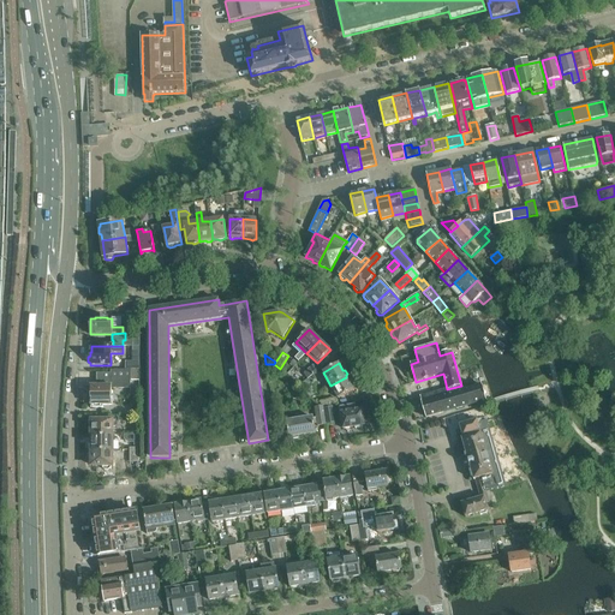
[(97,375),(97,387),(111,387),(111,389),(131,389),(131,381),(131,370),(125,370),(111,370),(111,375),(97,375)]
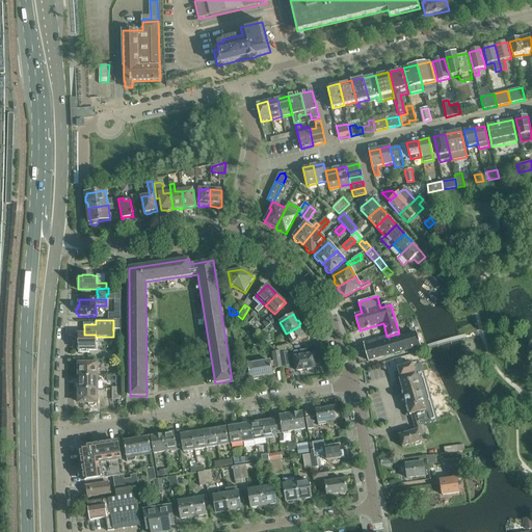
[(299,326),(286,334),(293,345),(306,338),(306,336),(307,335),(304,330),(302,331),(299,326)]
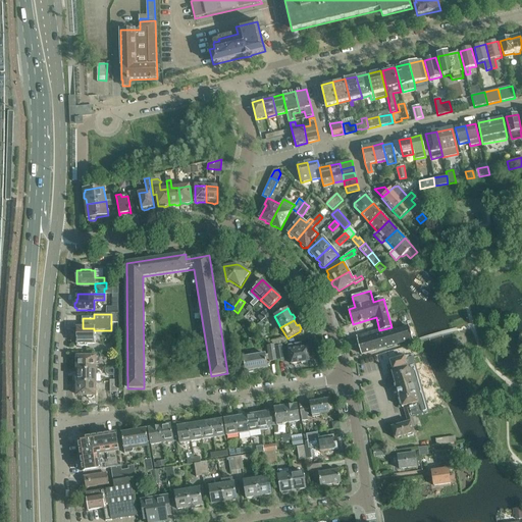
[(379,330),(372,332),(357,337),(358,342),(362,355),(412,341),(408,326),(393,331),(392,327),(379,330)]
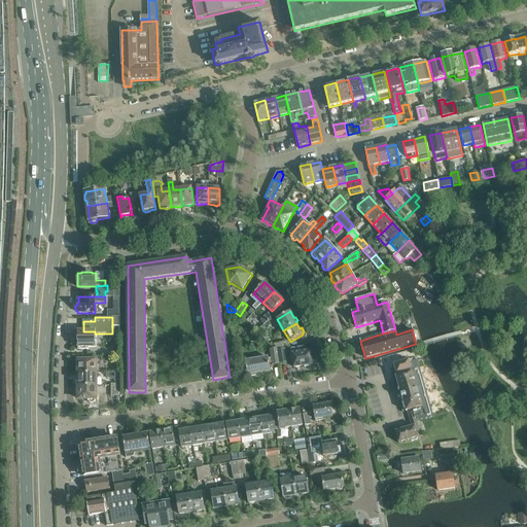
[(95,331),(83,331),(77,331),(77,350),(88,350),(88,348),(96,348),(95,334),(95,331)]
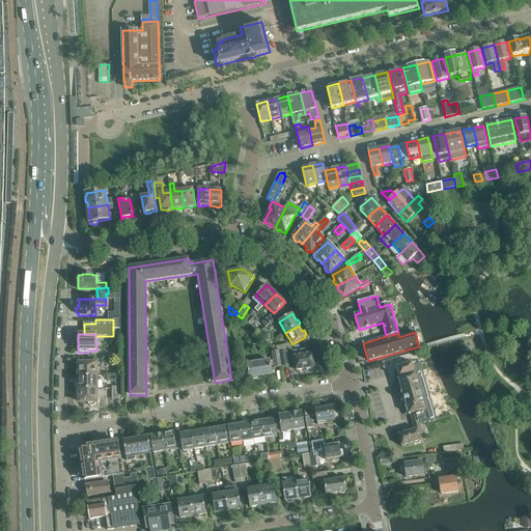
[(294,352),(297,370),(307,369),(307,370),(313,369),(313,368),(314,367),(312,354),(307,355),(306,350),(294,352)]
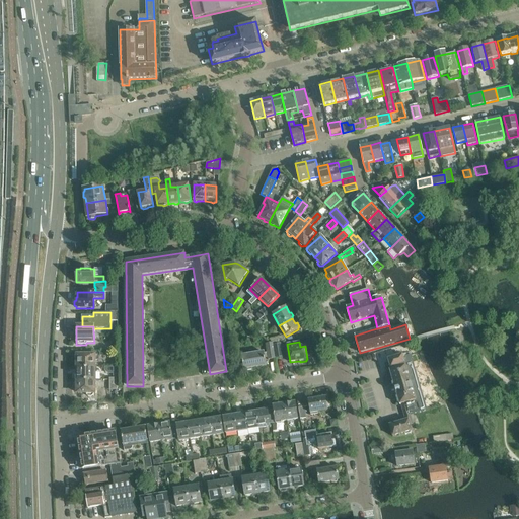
[(266,344),(268,357),(269,360),(275,359),(273,343),(266,344)]
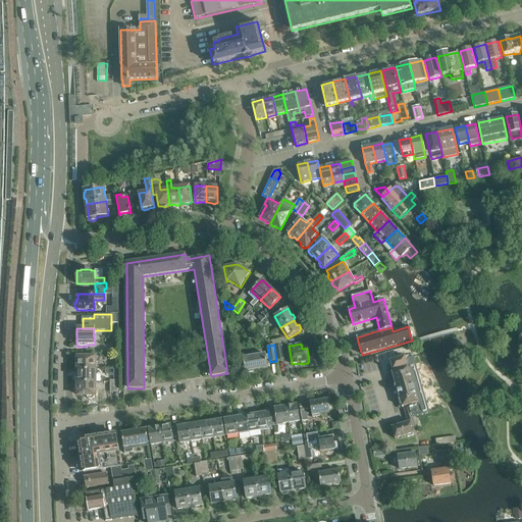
[(275,347),(277,361),(284,360),(282,346),(275,347)]
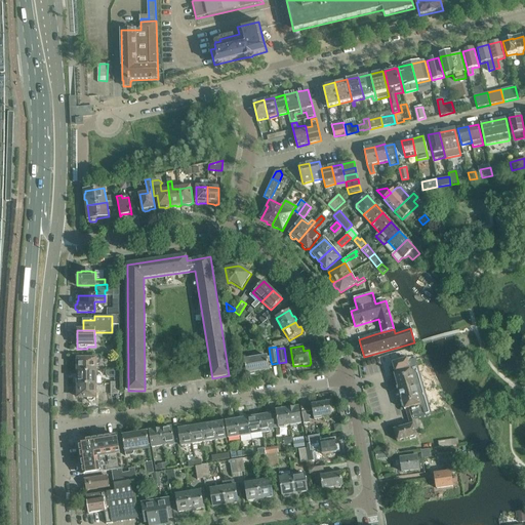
[(270,370),(268,358),(267,357),(244,360),(246,373),(248,373),(249,375),(255,374),(254,372),(270,370)]
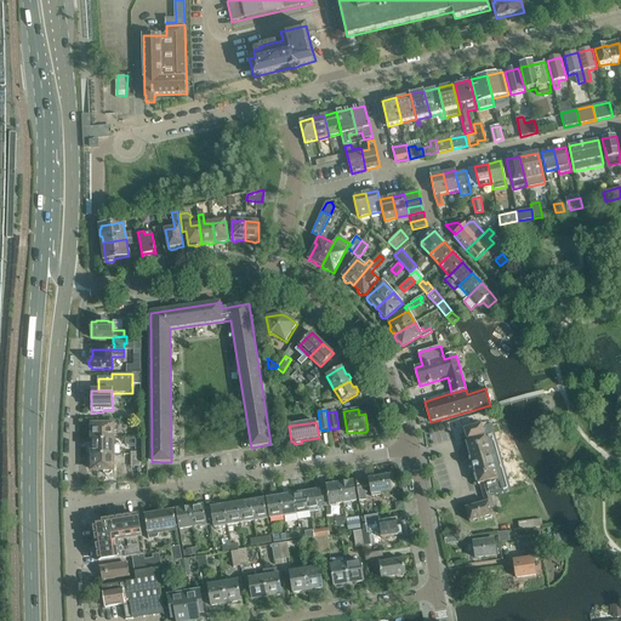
[(484,423),(465,429),(467,440),(469,440),(469,442),(466,443),(478,485),(480,484),(485,502),(466,508),(469,523),(484,518),(485,520),(491,518),(491,516),(493,516),(490,508),(494,507),(491,496),(511,491),(491,425),(484,427),(484,423)]
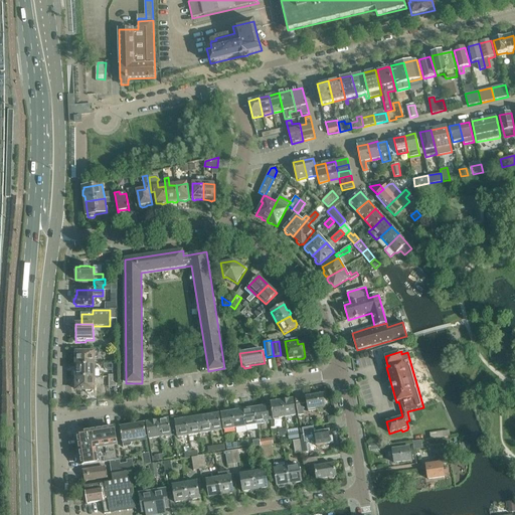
[(75,353),(75,365),(95,365),(95,357),(98,357),(98,353),(75,353)]
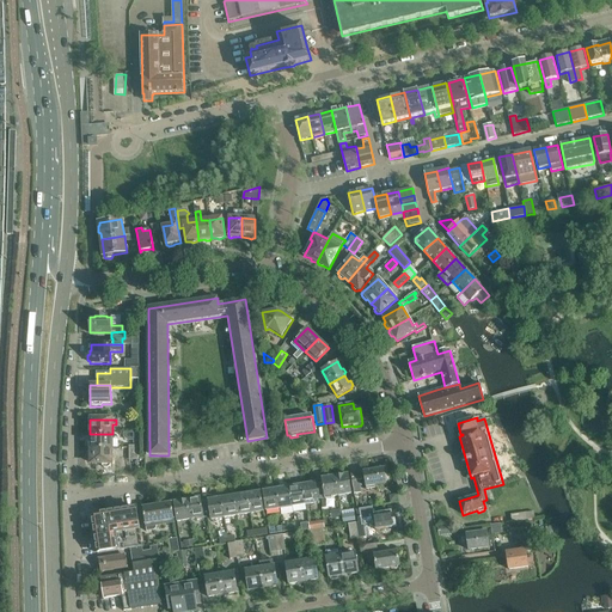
[(90,447),(90,450),(112,450),(112,434),(90,434),(89,435),(89,440),(90,440),(90,441),(89,442),(89,446),(90,447)]
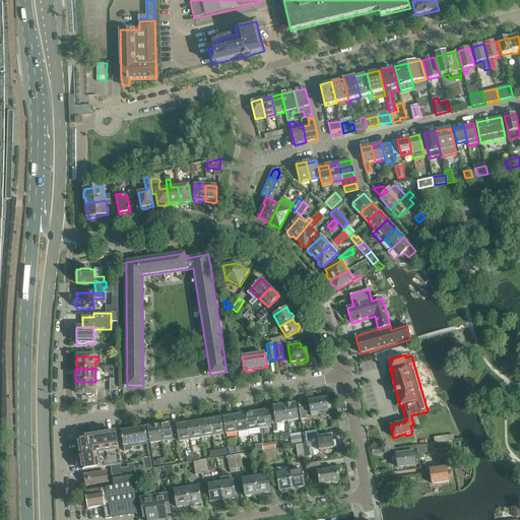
[(95,382),(76,382),(75,383),(75,386),(76,387),(76,392),(76,393),(78,395),(86,395),(86,396),(88,398),(91,398),(93,396),(93,395),(95,395),(95,382)]
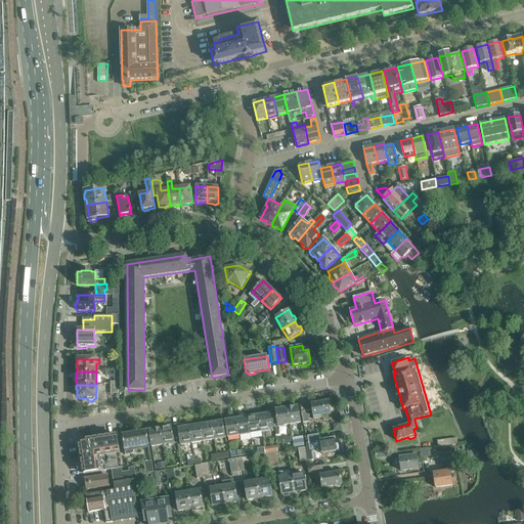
[(311,404),(300,406),(303,424),(309,423),(307,411),(312,410),(314,419),(321,418),(320,416),(331,415),(331,412),(332,411),(331,406),(330,407),(329,401),(311,404)]
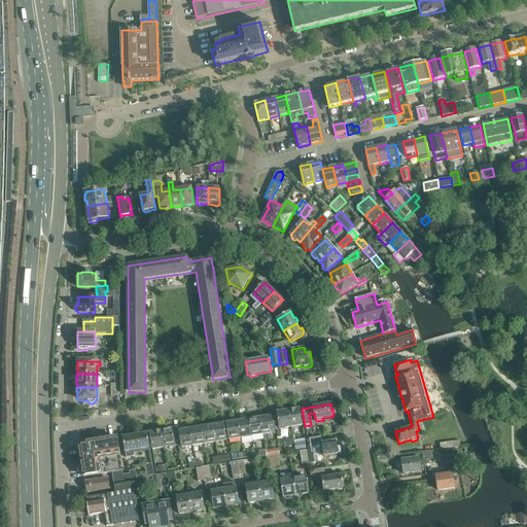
[(290,411),(288,411),(291,427),(303,425),(300,409),(294,410),(294,409),(289,410),(290,411)]
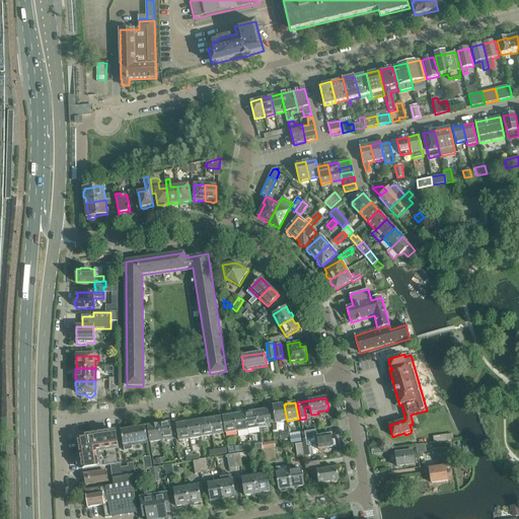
[(273,410),(276,423),(276,424),(281,423),(282,422),(287,421),(284,404),(273,406),(273,410)]
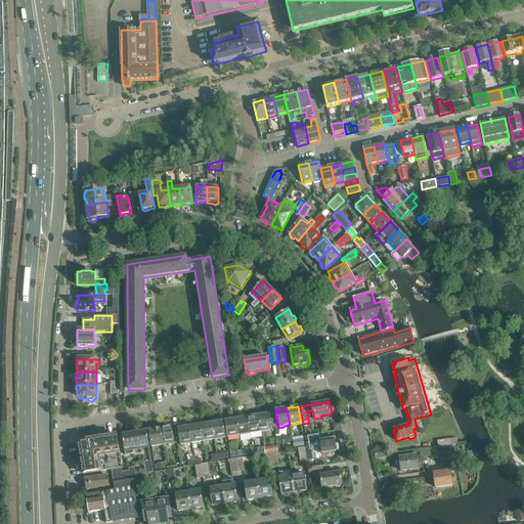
[(270,413),(259,416),(261,432),(272,430),(272,428),(270,413)]
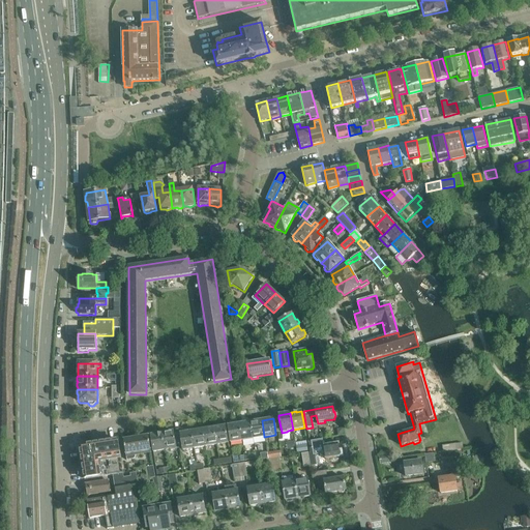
[(262,420),(251,422),(253,439),(264,437),(262,420)]
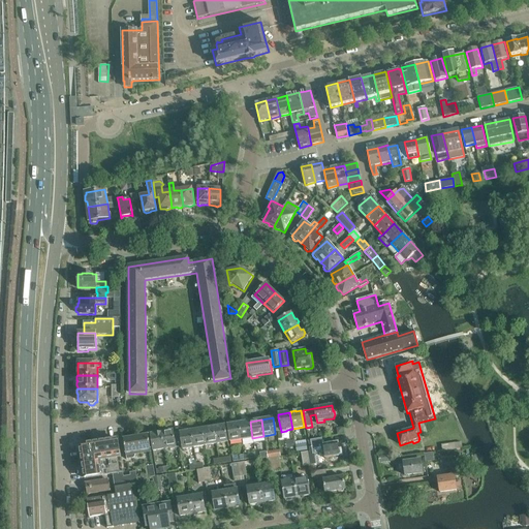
[(250,422),(239,424),(241,440),(252,438),(250,422)]
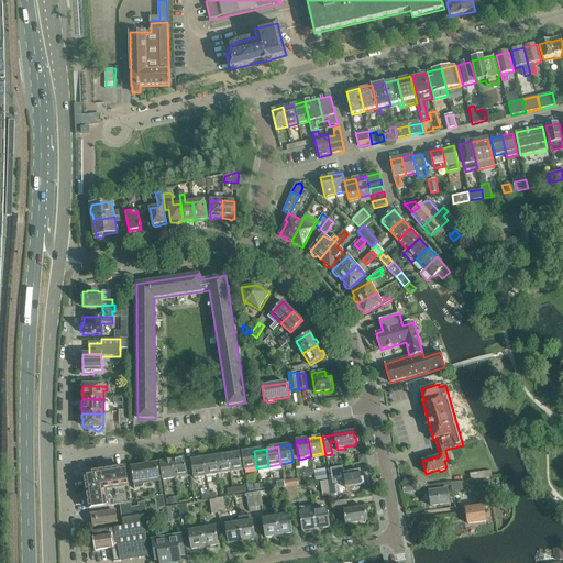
[(256,468),(254,451),(242,452),(244,471),(256,468)]
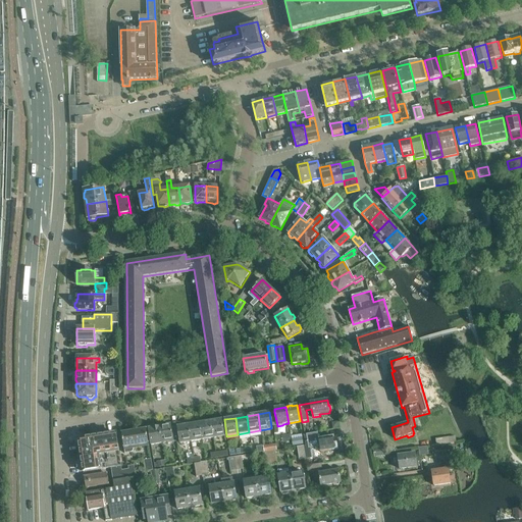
[(222,420),(211,421),(214,438),(225,436),(222,420)]
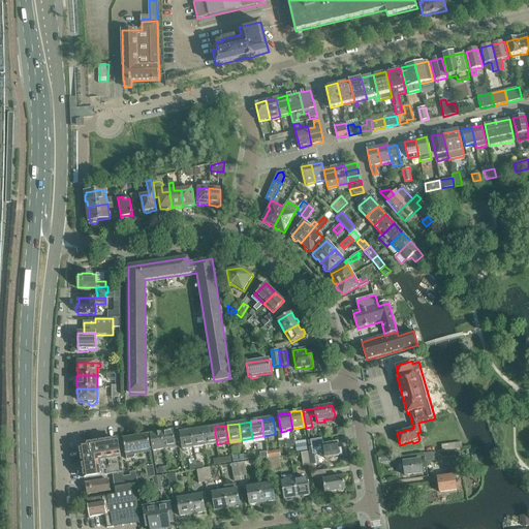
[(214,427),(203,429),(206,445),(217,444),(214,427)]
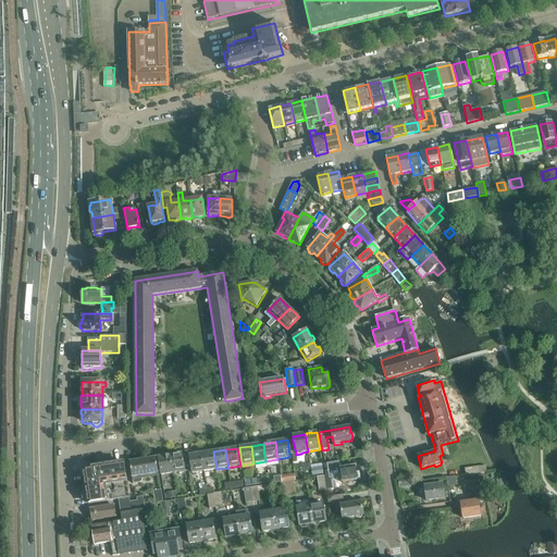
[(213,452),(201,454),(205,471),(217,469),(213,452)]
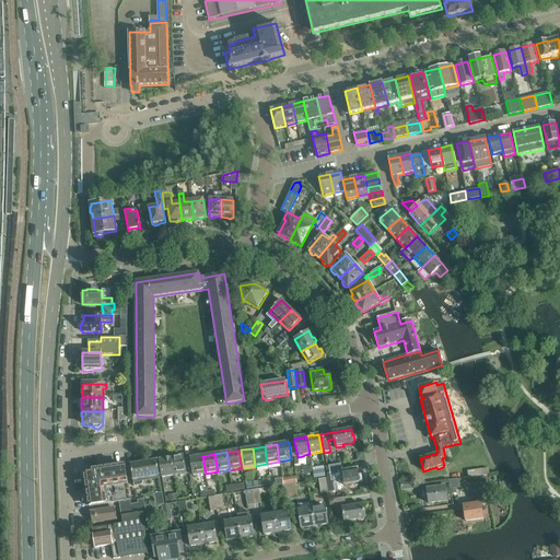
[(184,456),(172,458),(174,476),(179,475),(181,476),(186,475),(186,474),(184,459),(184,456)]
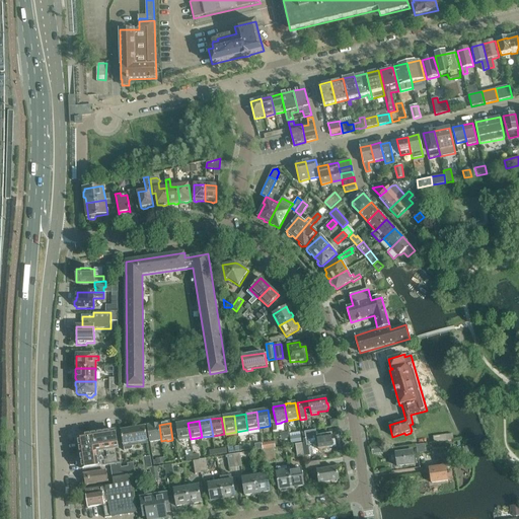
[(176,425),(178,438),(179,441),(191,439),(188,423),(176,425)]
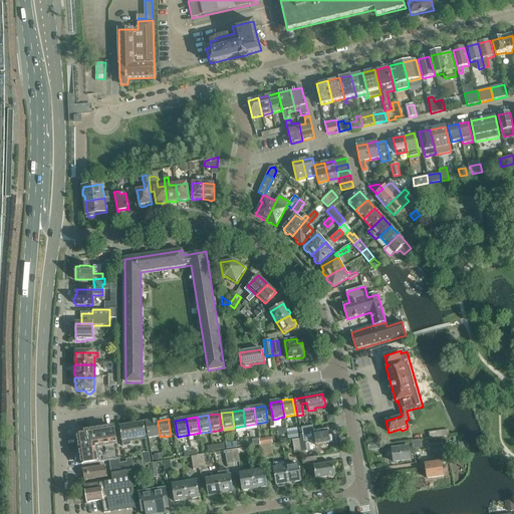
[(160,437),(158,421),(156,421),(156,420),(151,421),(152,422),(146,423),(149,439),(160,437)]
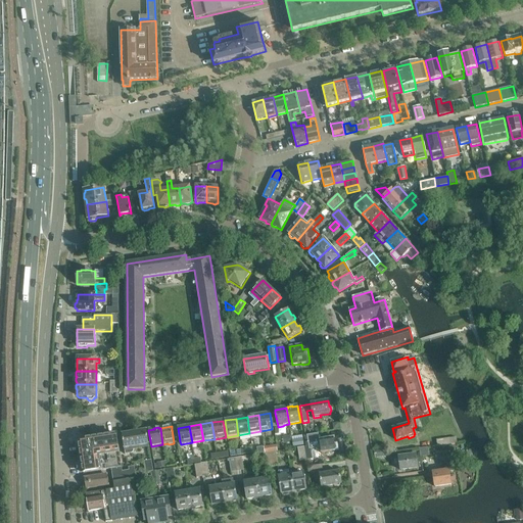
[(146,430),(134,432),(137,448),(149,446),(146,430)]
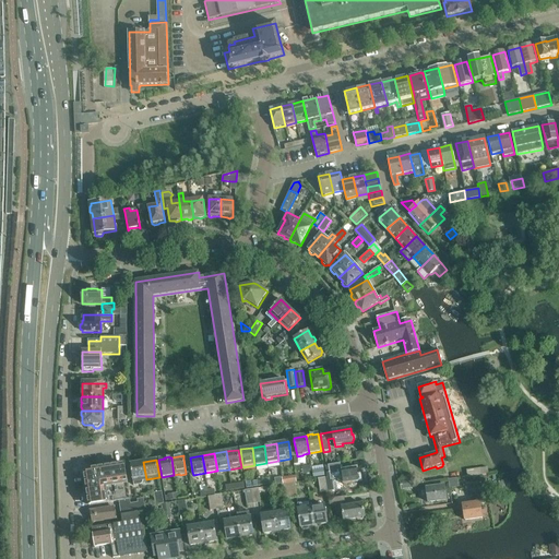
[(146,479),(143,462),(130,464),(134,486),(140,485),(142,484),(143,482),(143,479),(146,479)]
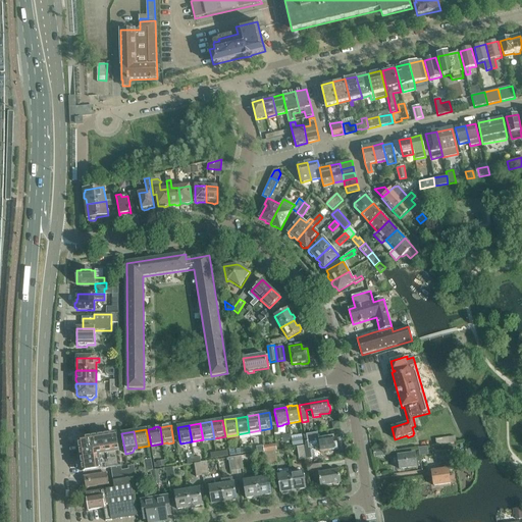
[(318,438),(317,432),(306,434),(309,449),(320,447),(321,453),(335,451),(333,437),(334,436),(318,438)]
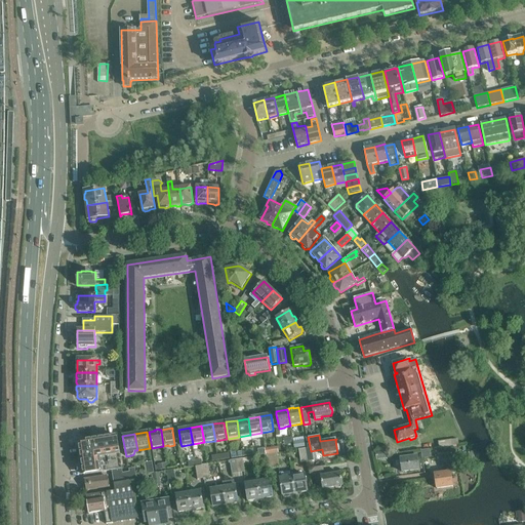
[(80,440),(77,444),(79,446),(83,475),(122,469),(117,437),(82,442),(80,440)]
